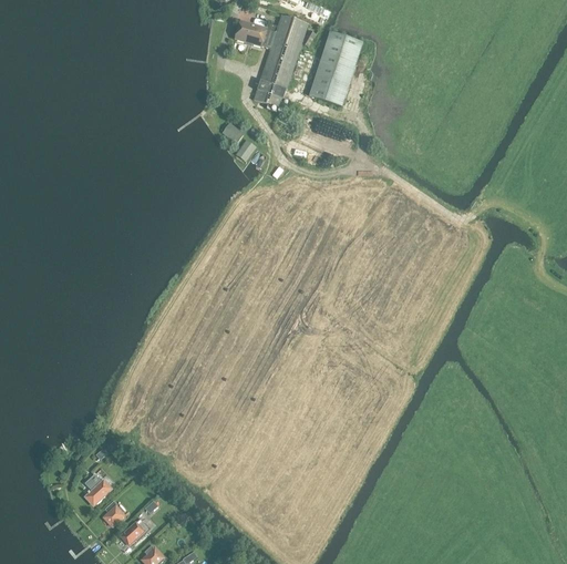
[(307,7),(322,13),(325,9),(309,2),(307,7)]
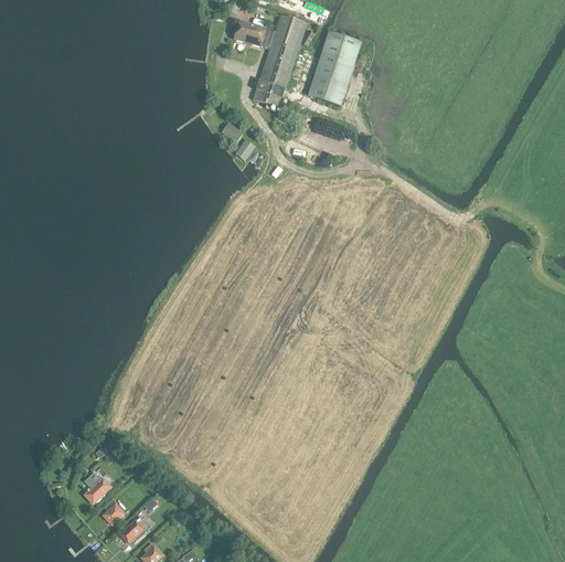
[(253,98),(279,107),(307,22),(280,14),(275,31),(266,29),(266,28),(241,20),(234,38),(246,42),(245,43),(251,44),(251,42),(260,46),(262,45),(269,48),(253,98)]
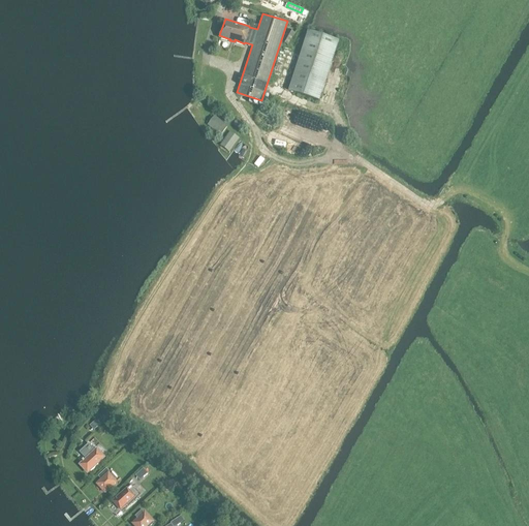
[(294,31),(288,27),(282,39),(288,43),(294,31)]
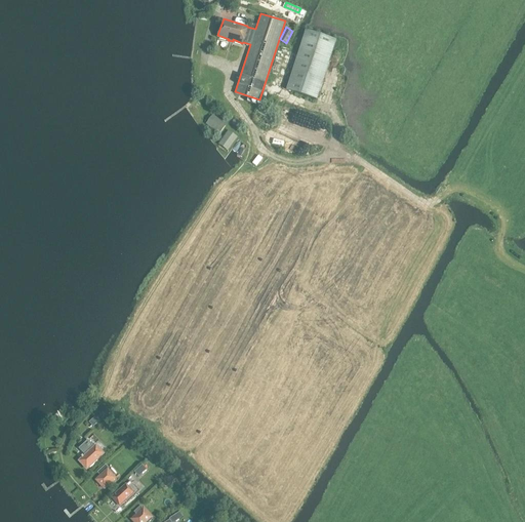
[(306,29),(287,88),(317,98),(336,38),(306,29)]
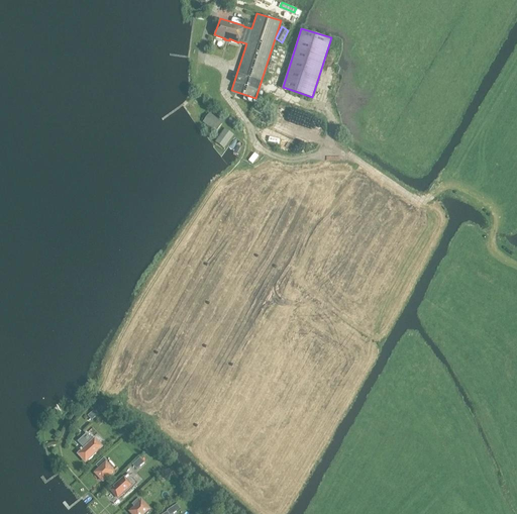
[(208,111),(206,110),(201,116),(203,118),(202,119),(215,129),(223,120),(209,109),(208,111)]
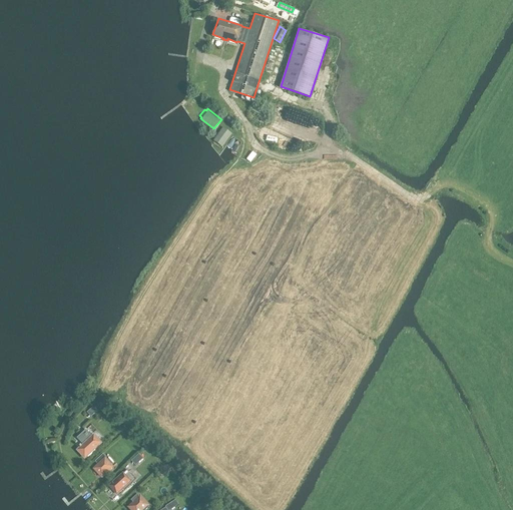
[(236,117),(230,112),(229,113),(226,111),(223,115),(227,117),(226,118),(233,122),(236,117)]
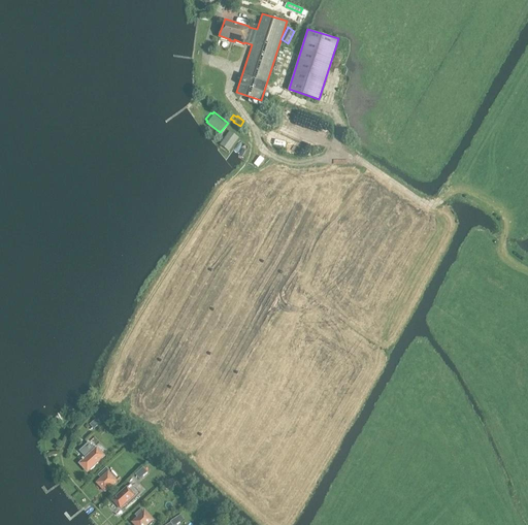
[(221,143),(220,145),(226,151),(228,148),(229,150),(239,135),(229,128),(219,142),(221,143)]
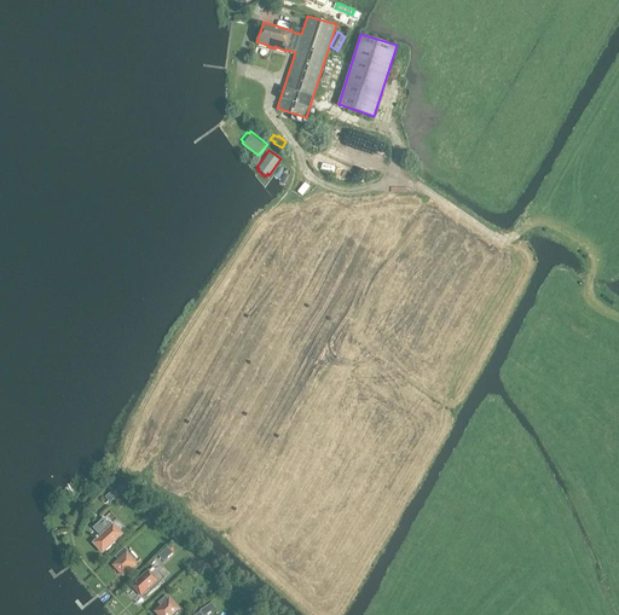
[(110,500),(117,494),(113,488),(105,495),(110,500)]
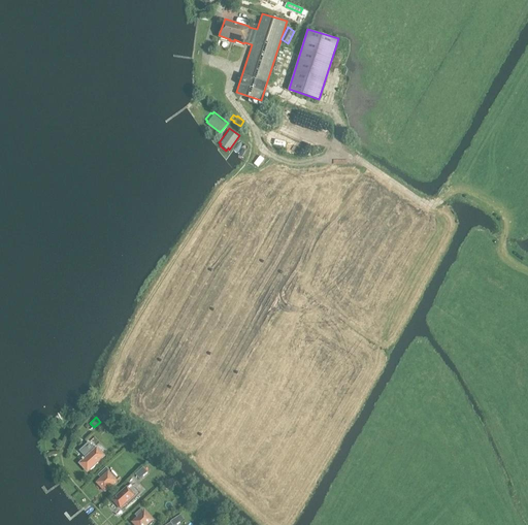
[(86,455),(78,461),(87,470),(105,454),(97,445),(95,447),(89,440),(79,448),(86,455)]
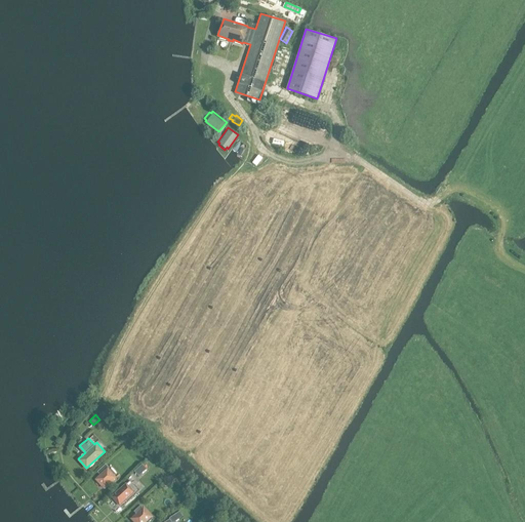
[(109,467),(110,466),(106,463),(97,470),(101,473),(94,477),(104,487),(116,475),(114,473),(116,471),(112,467),(110,469),(109,467)]
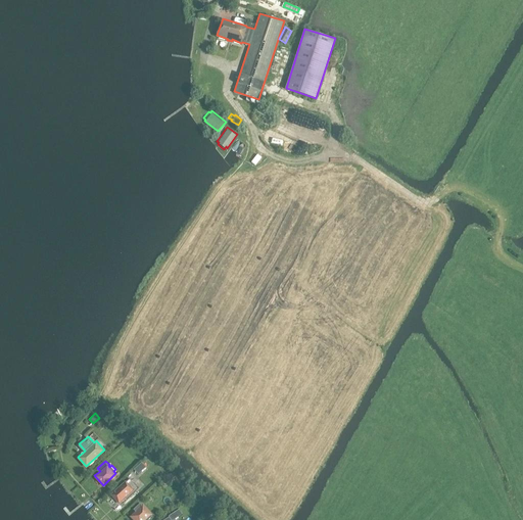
[(145,465),(142,461),(134,468),(138,472),(145,465)]
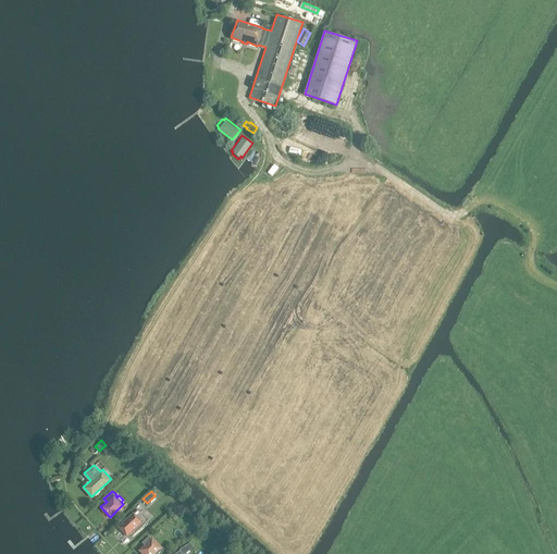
[(118,525),(127,536),(143,520),(134,511),(118,525)]
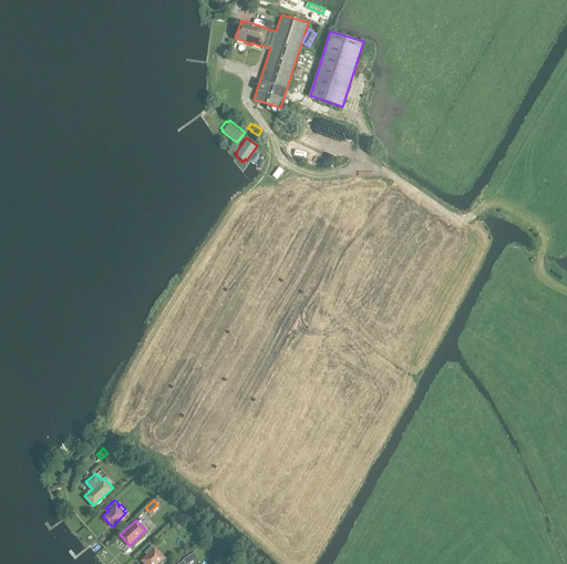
[(141,559),(145,563),(148,562),(151,563),(155,563),(162,559),(150,545),(142,551),(145,555),(141,559)]
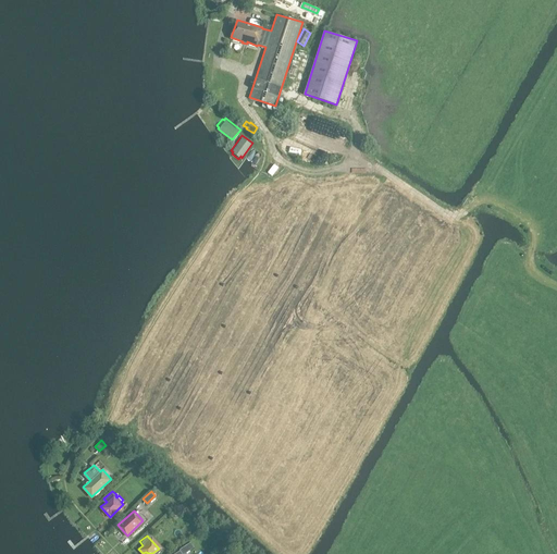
[(186,553),(185,552),(194,545),(190,541),(180,548),(181,549),(172,553),(186,553)]
